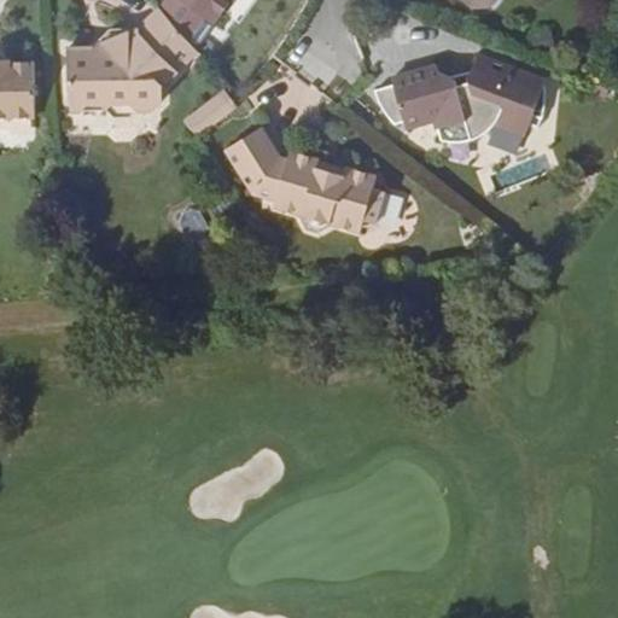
[(179,0),(215,25),(233,0),(179,0)]
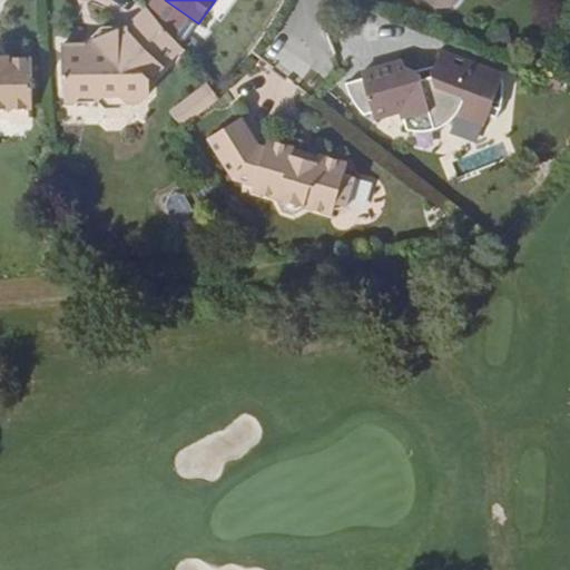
[(416,0),(418,0),(425,0),(438,10),(452,10),(459,0),(458,0),(416,0)]
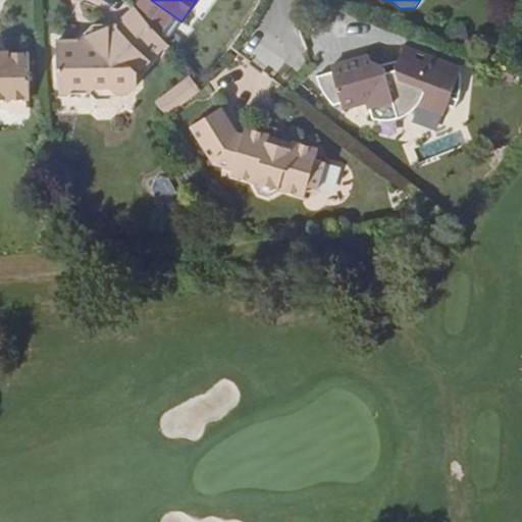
[(79,41),(57,41),(60,93),(67,93),(72,87),(87,87),(93,93),(98,87),(110,87),(114,94),(127,94),(136,86),(138,73),(167,44),(136,8),(119,23),(110,23),(110,40),(104,45),(96,46),(85,35),(79,41)]
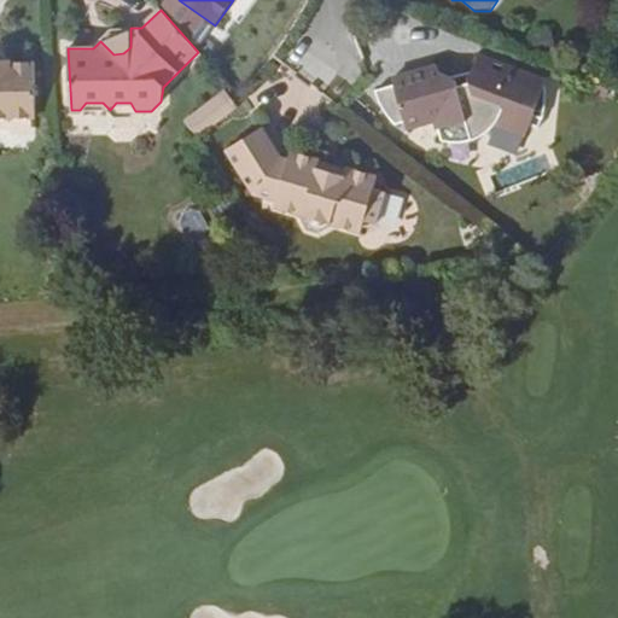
[(114,29),(100,41),(114,54),(123,53),(130,47),(130,28),(114,29)]
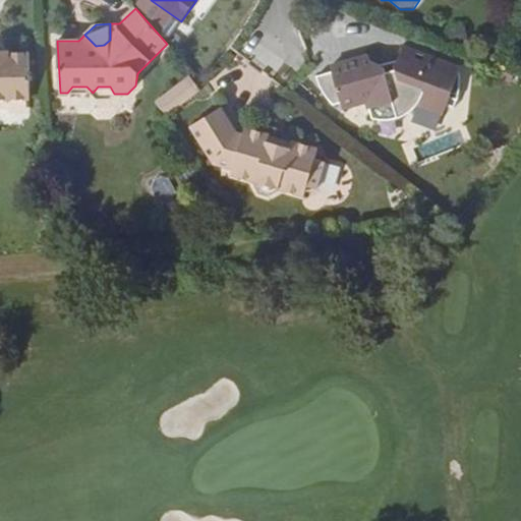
[(368,55),(330,65),(332,72),(315,76),(317,80),(319,84),(321,89),(322,91),(323,93),(324,95),(330,103),(334,106),(341,103),(343,110),(365,103),(367,111),(368,110),(371,118),(375,119),(380,119),(384,120),(389,120),(393,119),(398,118),(401,117),(404,116),(407,114),(410,112),(413,110),(416,107),(417,106),(418,105),(418,104),(419,102),(420,101),(421,100),(446,109),(451,96),(458,99),(460,94),(461,89),(461,82),(462,77),(462,71),(461,68),(400,46),(399,61),(399,68),(386,71),(385,68),(379,65),(369,60),(368,55)]
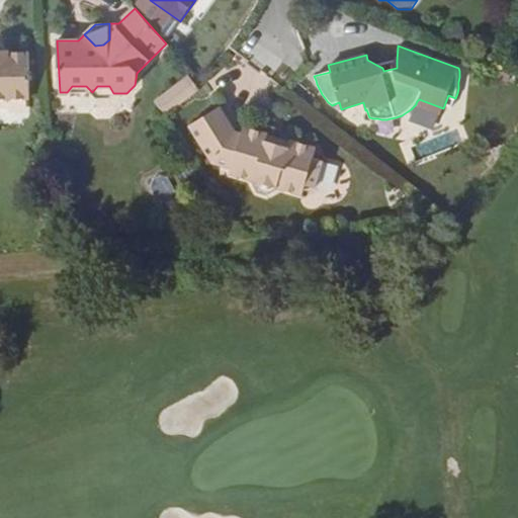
[(0,99),(30,99),(28,53),(8,53),(8,50),(0,50),(0,99)]
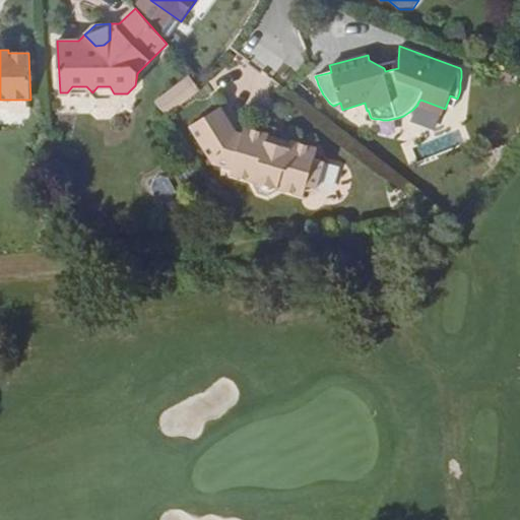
[(398,61),(378,65),(384,68),(385,71),(398,68),(398,61)]
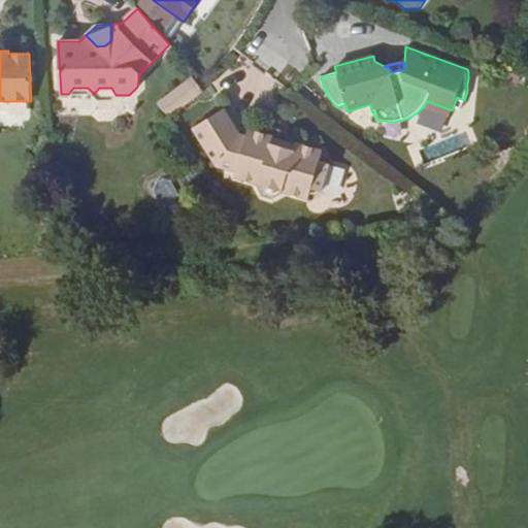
[(192,77),(158,102),(163,110),(198,85),(192,77)]
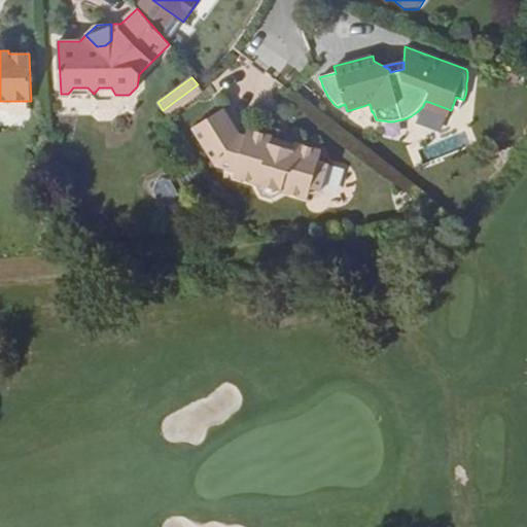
[(198,84),(163,110),(169,118),(203,93),(198,84)]
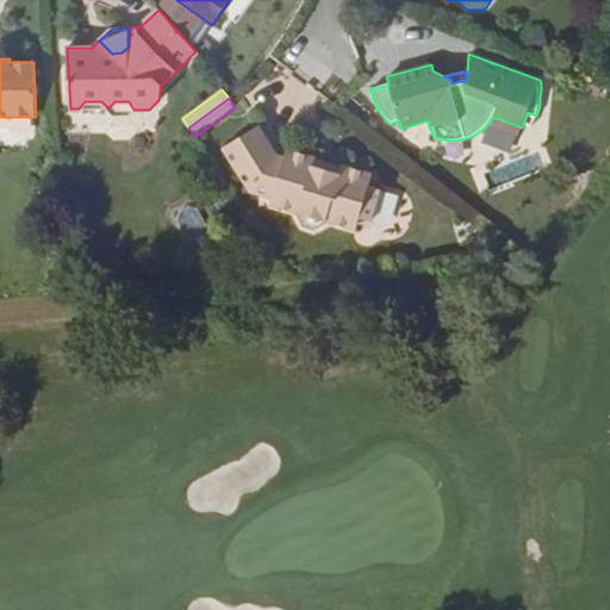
[(129,101),(114,101),(109,109),(114,114),(130,114),(134,110),(129,101)]
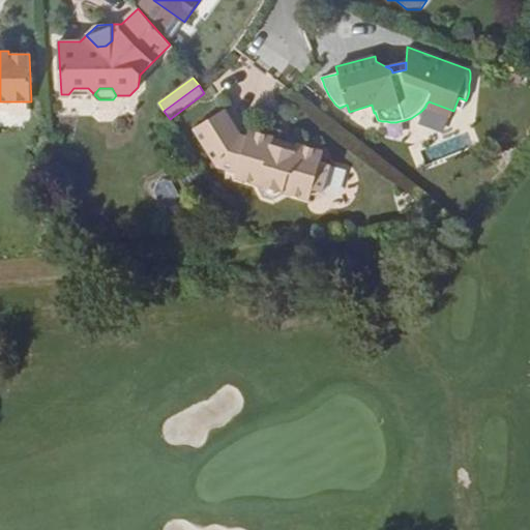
[(466,100),(459,97),(453,111),(462,113),(466,100)]
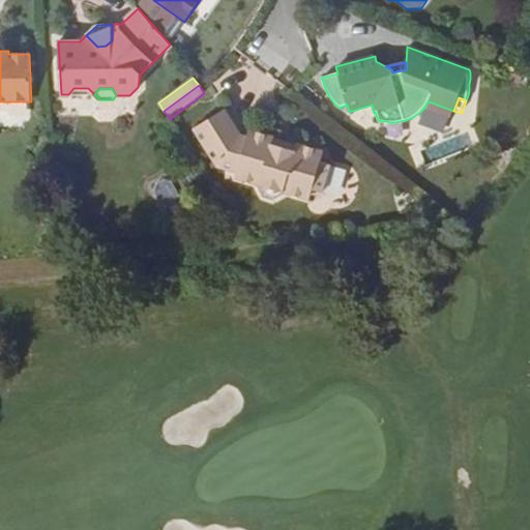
[(450,119),(453,111),(429,101),(428,102),(427,104),(425,106),(425,107),(424,108),(423,109),(450,119)]
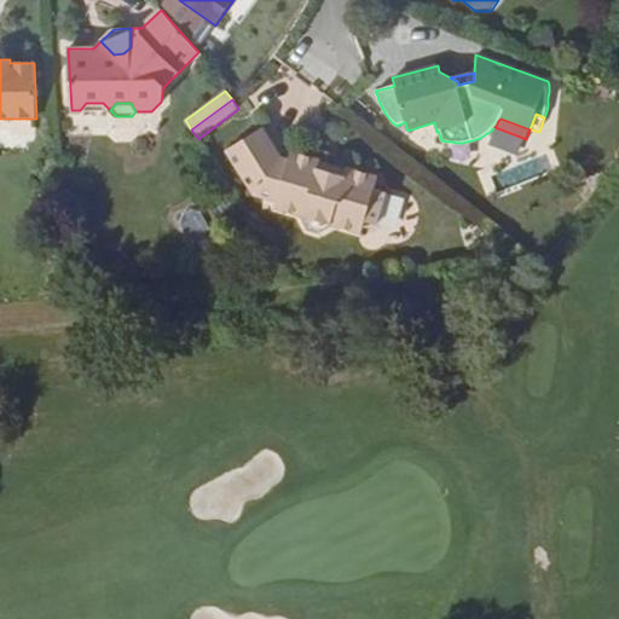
[(264,127),(225,151),(253,197),(275,203),(273,209),(301,218),(306,231),(318,233),(331,226),(359,235),(364,221),(377,226),(387,194),(374,189),(379,175),(347,167),(345,173),(318,165),(320,160),(290,150),(289,158),(282,156),(264,127)]
